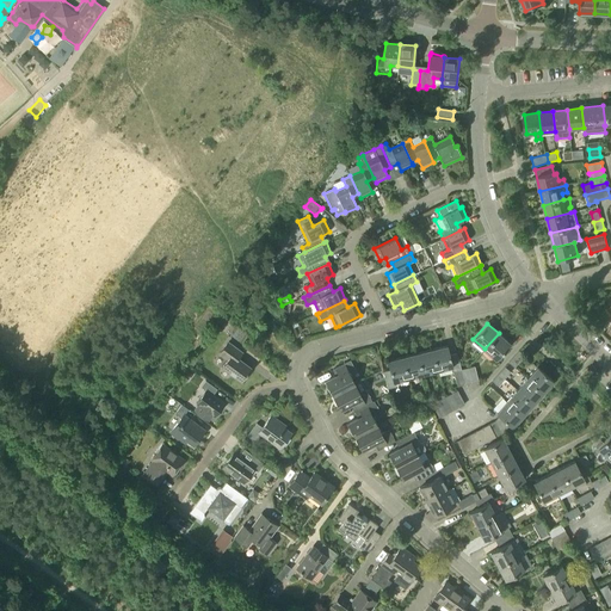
[(510,344),(499,333),(485,349),(495,359),(510,344)]
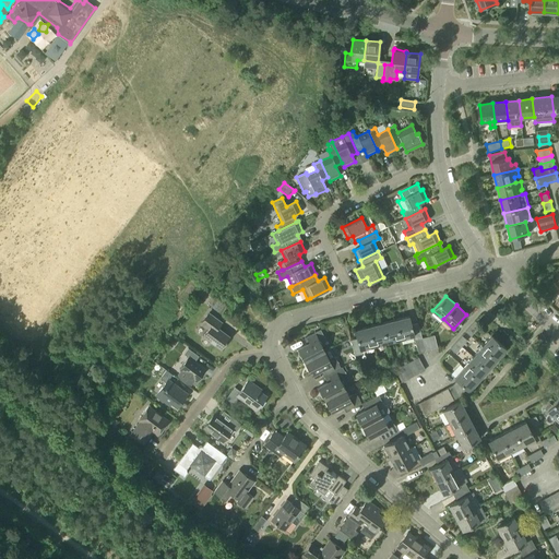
[(226,341),(229,337),(217,328),(221,323),(209,313),(201,323),(209,330),(203,336),(221,348),(225,343),(226,343),(227,342),(226,341)]
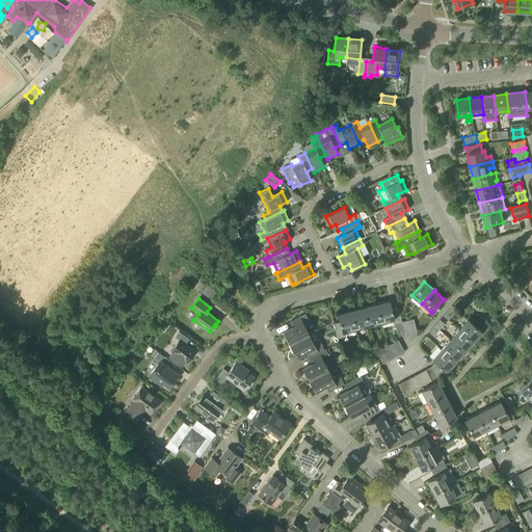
[(392,309),(390,300),(377,304),(381,323),(395,320),(396,323),(402,322),(398,308),(392,309)]
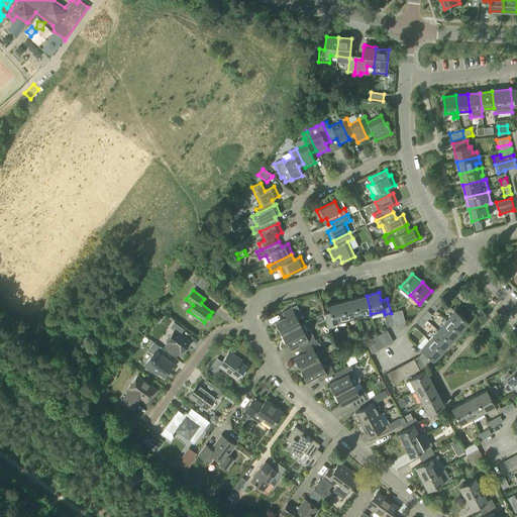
[(371,314),(367,296),(353,299),(358,317),(371,314)]
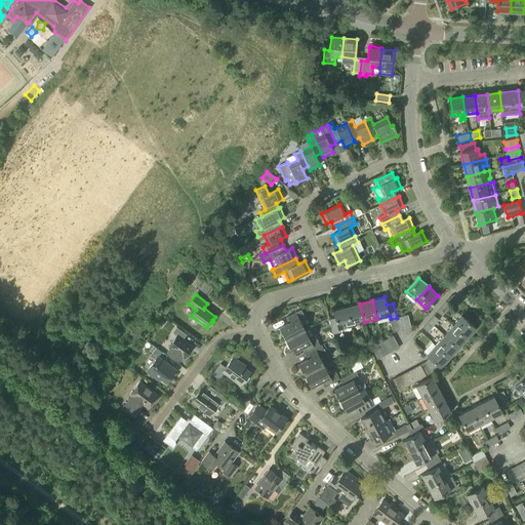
[(446,301),(438,312),(443,316),(451,307),(446,301)]
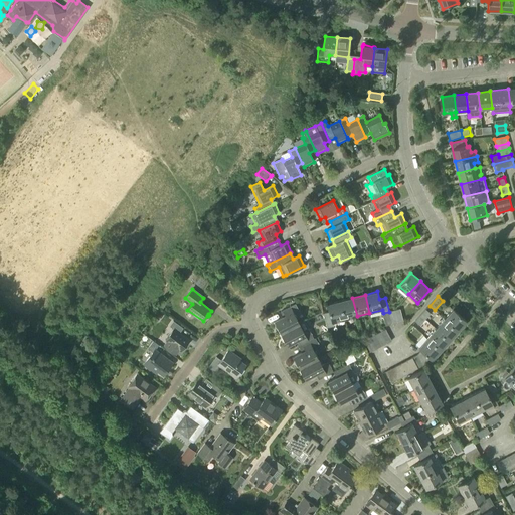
[(352,298),(340,301),(344,319),(357,316),(352,298)]
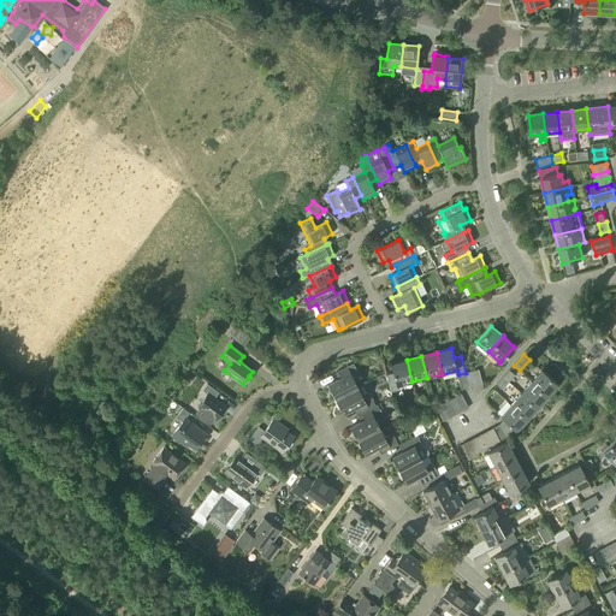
[(412,381),(407,360),(391,363),(394,373),(386,375),(390,392),(398,390),(397,385),(412,381)]
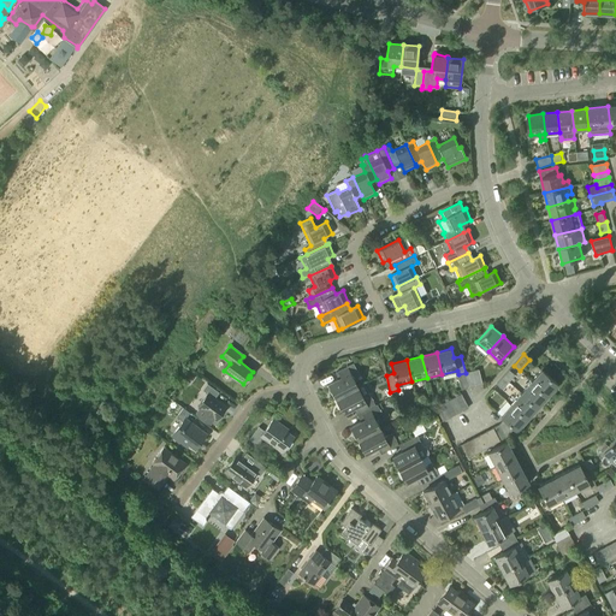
[(336,398),(357,388),(353,378),(359,375),(353,363),(337,372),(341,378),(329,384),(336,398)]
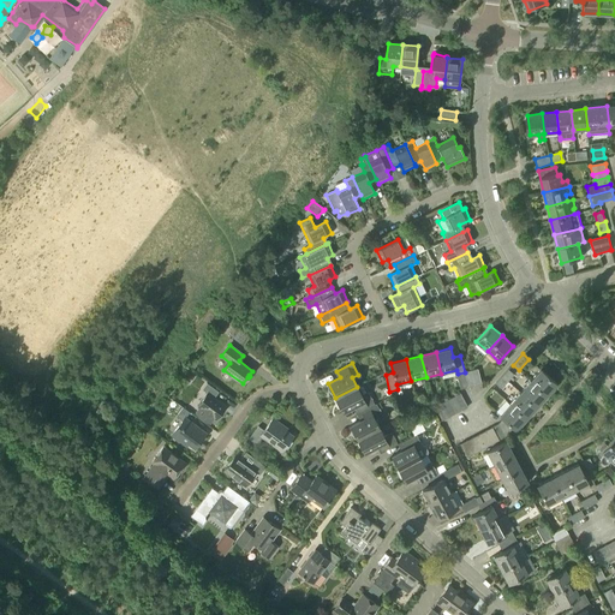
[(478,369),(472,370),(475,386),(482,384),(478,369)]
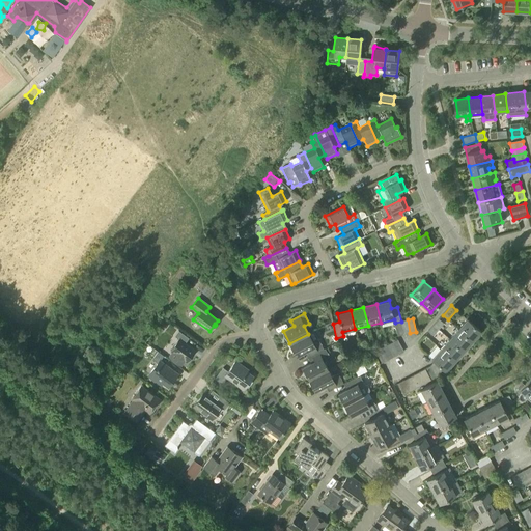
[(439,318),(434,325),(439,329),(443,324),(439,318)]
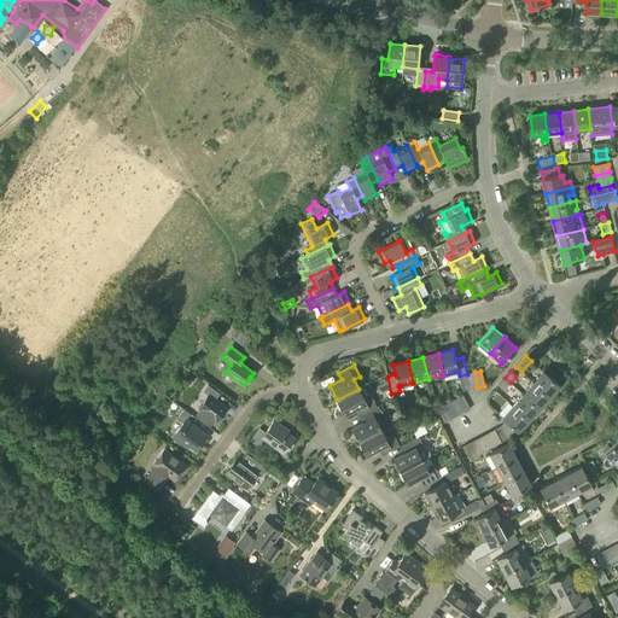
[(532,383),(549,397),(559,385),(543,371),(532,383)]
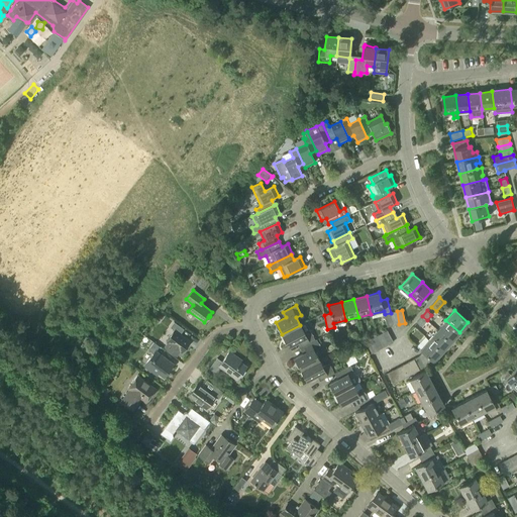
[(397,311),(391,313),(394,325),(399,324),(397,311)]
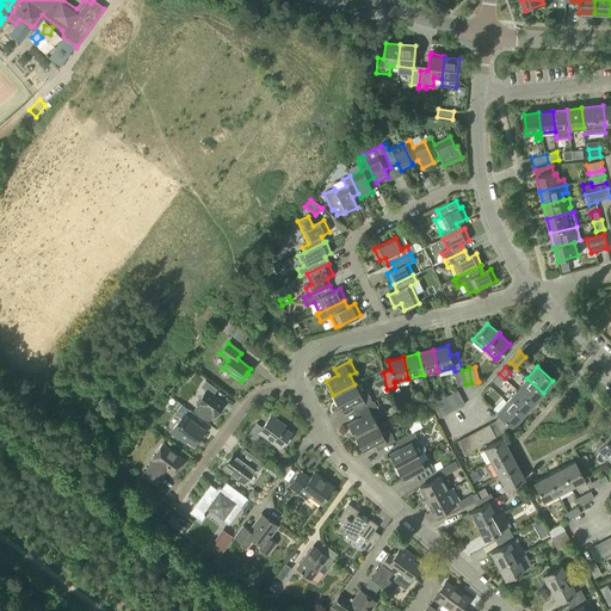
[(462,370),(455,371),(454,372),(457,387),(466,384),(462,370)]
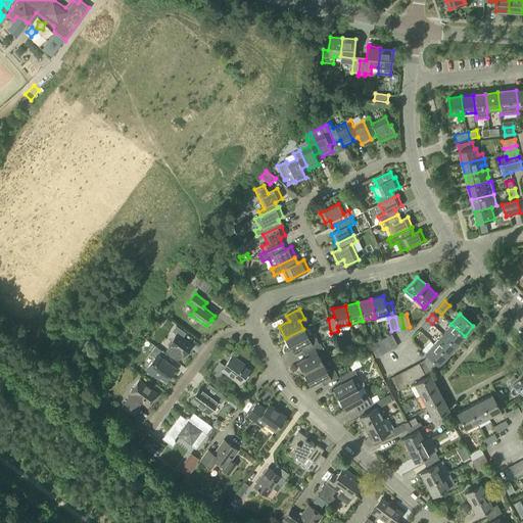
[(432,324),(427,320),(421,326),(426,330),(432,324)]
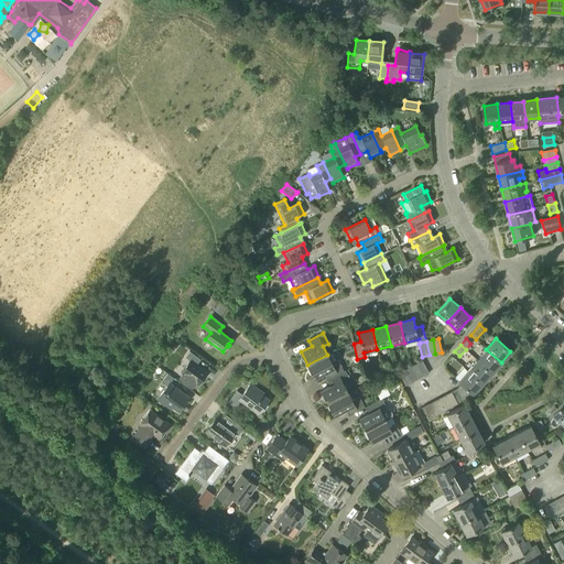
[(501,362),(486,349),(477,360),(491,373),(501,362)]
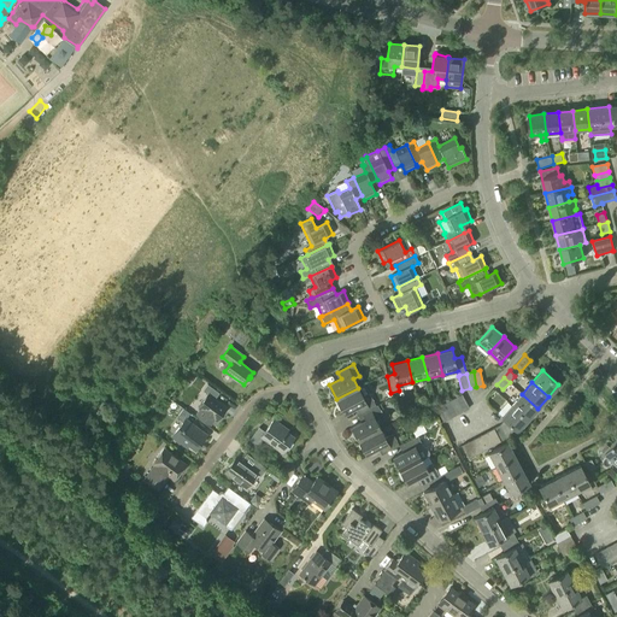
[(198,407),(200,409),(197,415),(211,425),(215,419),(217,421),(227,407),(215,399),(219,393),(207,385),(203,391),(207,394),(198,407)]
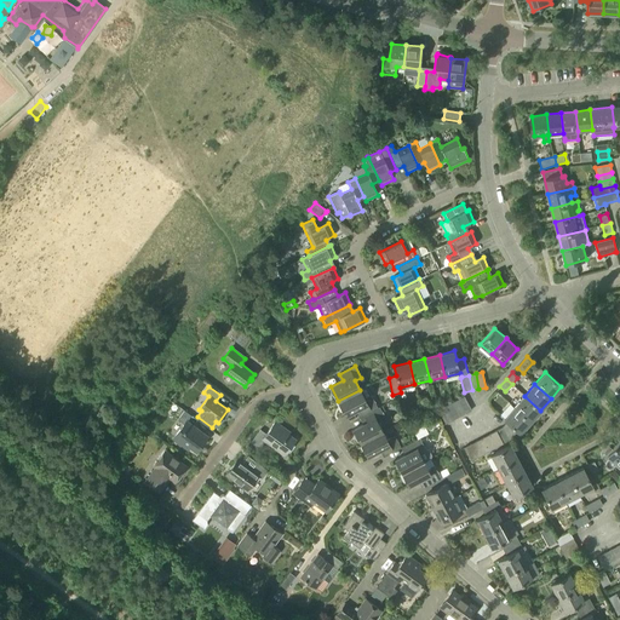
[(360,390),(338,401),(346,415),(357,409),(361,415),(377,407),(371,396),(365,400),(360,390)]
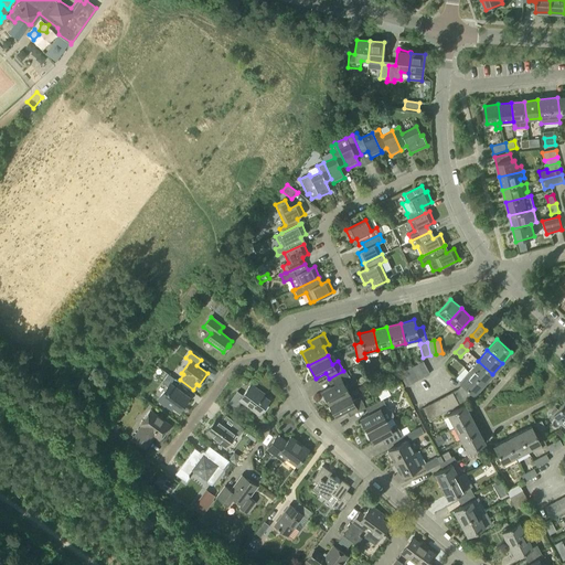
[(423,361),(417,364),(424,376),(429,374),(423,361)]
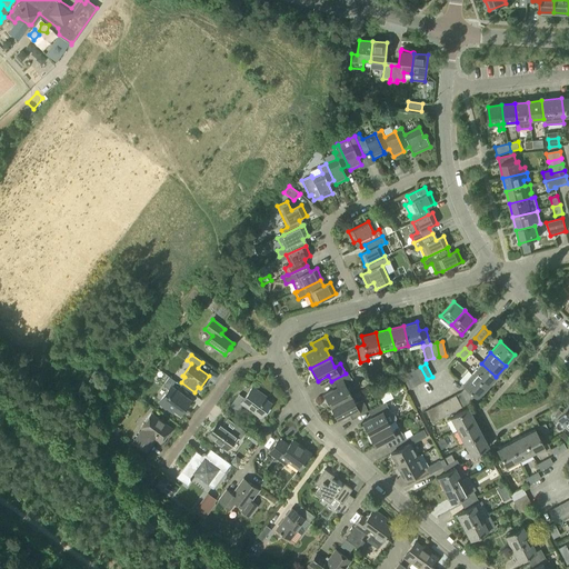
[(496,377),(481,363),(471,373),(487,387),(496,377)]
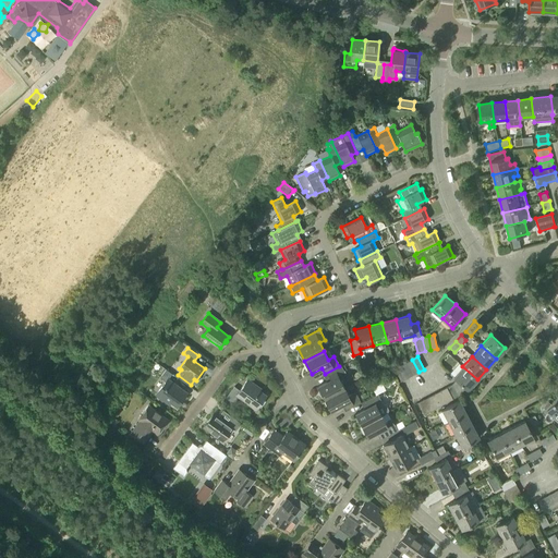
[(412,360),(407,363),(413,375),(419,372),(412,360)]
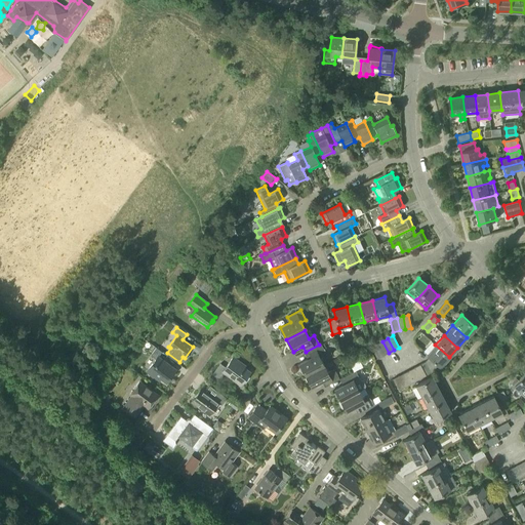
[(389,353),(382,341),(376,345),(382,356),(389,353)]
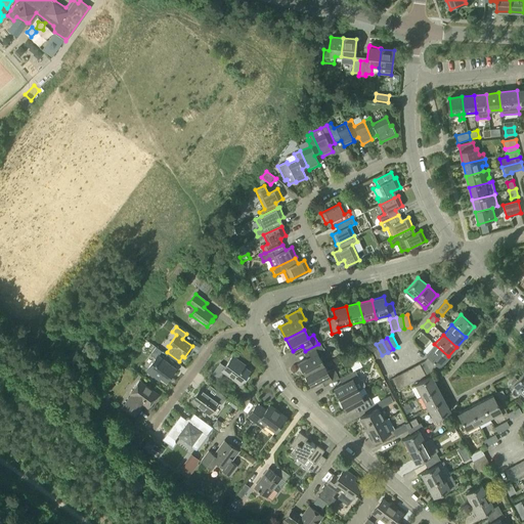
[(318,344),(305,351),(306,352),(308,351),(311,356),(299,363),(304,374),(322,364),(319,358),(325,354),(320,344),(319,345),(318,344)]
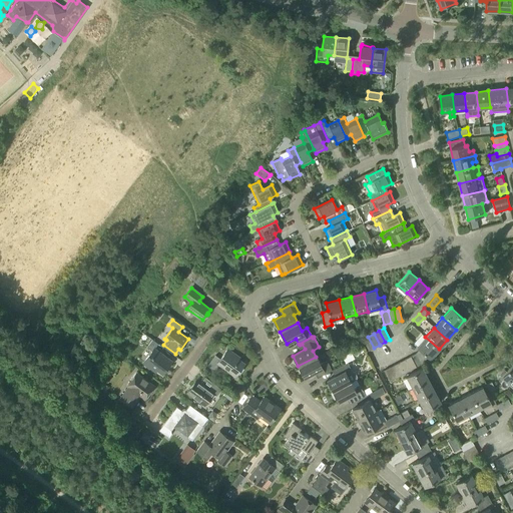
[(374,348),(368,337),(363,340),(369,351),(374,348)]
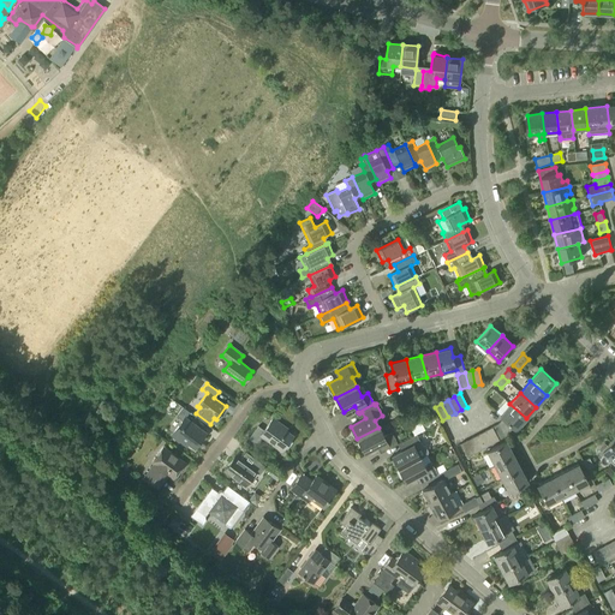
[(526,418),(509,404),(500,416),(502,418),(499,423),(505,436),(513,428),(515,430),(526,418)]
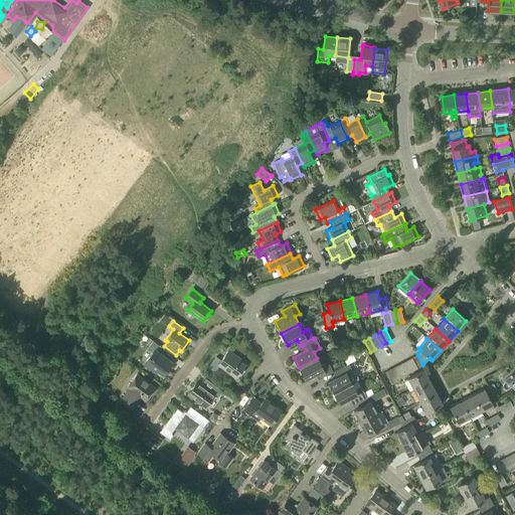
[(158,371),(163,375),(172,363),(155,350),(158,345),(153,341),(147,348),(153,352),(144,364),(156,373),(158,371)]
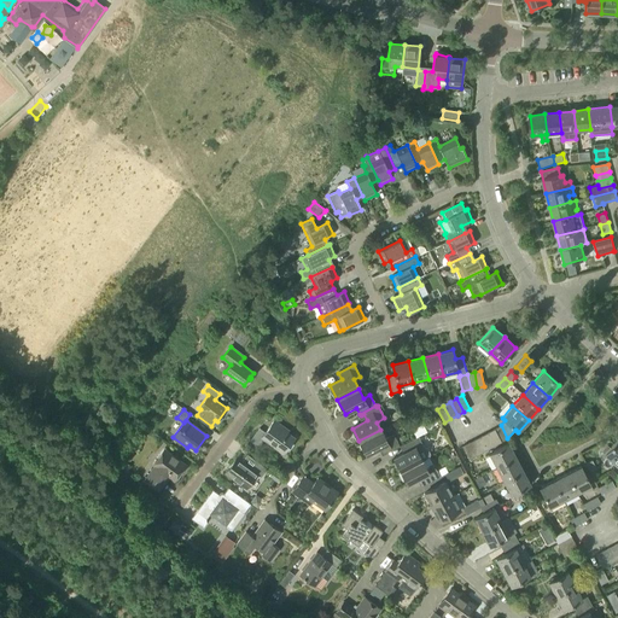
[(414,424),(425,447),(443,437),(432,415),(414,424)]
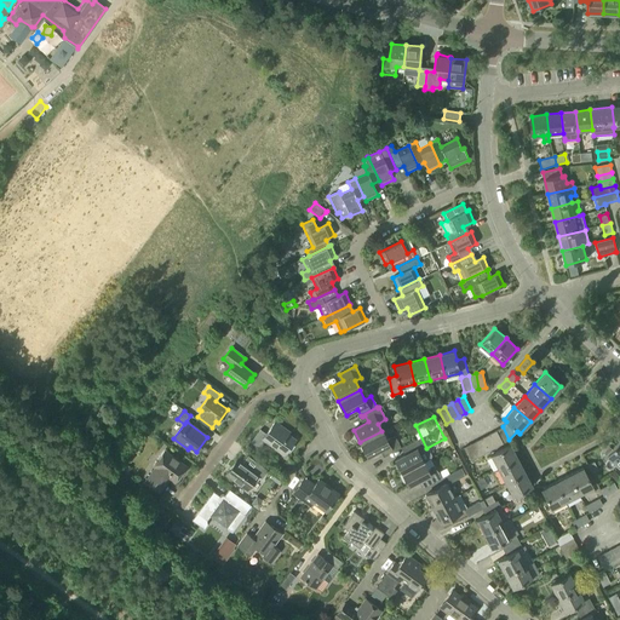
[(285,430),(275,423),(267,434),(260,430),(251,442),(259,449),(265,441),(285,455),(296,440),(283,431),(285,430)]
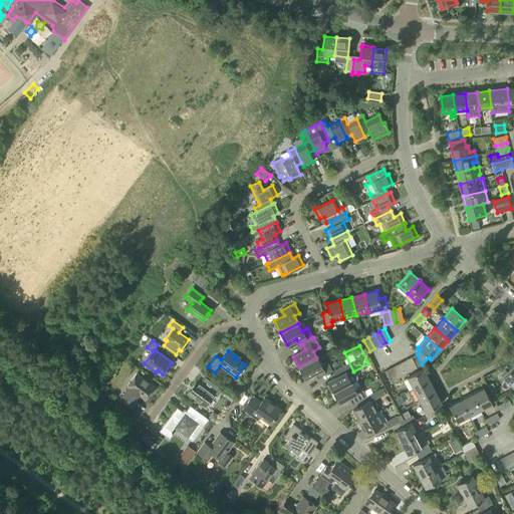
[(422,364),(417,353),(412,356),(417,367),(422,364)]
